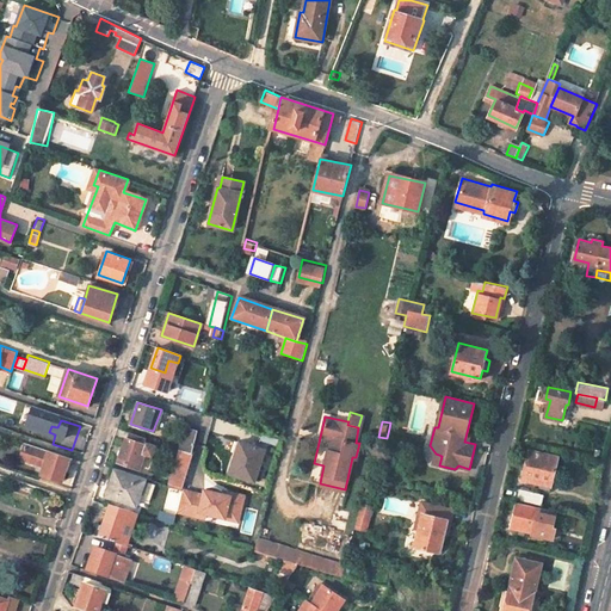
[(193,452),(199,431),(189,429),(185,445),(183,444),(183,449),(193,452)]
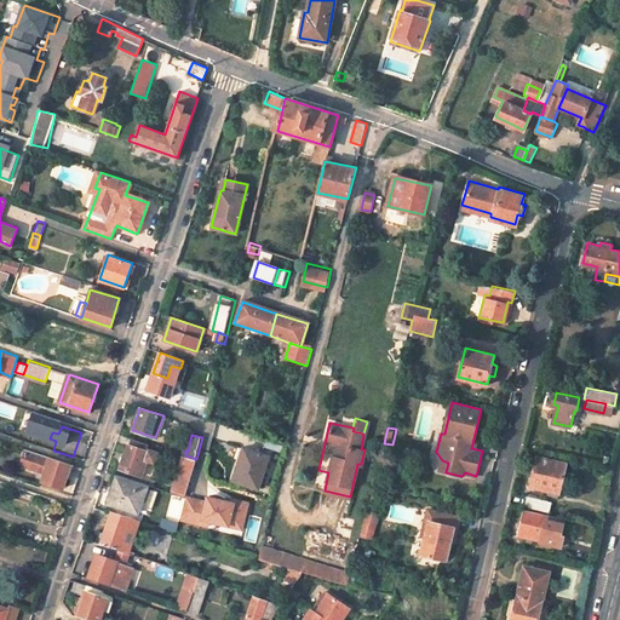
[(130,438),(127,445),(148,452),(149,448),(150,445),(130,438)]
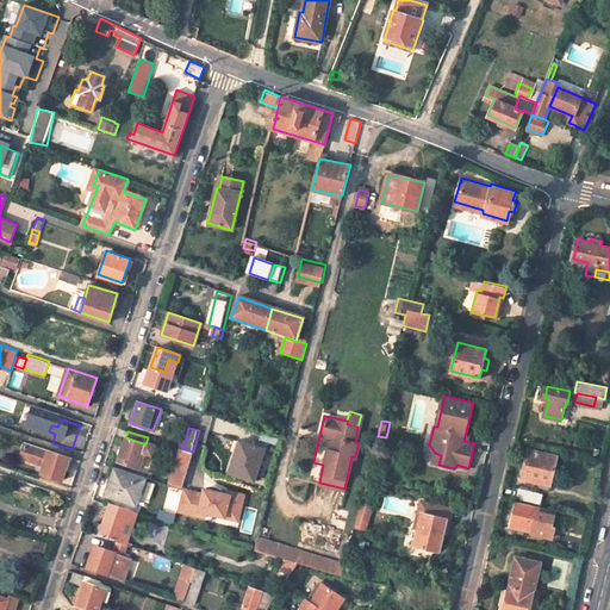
[(154,456),(157,444),(147,441),(145,444),(125,437),(118,461),(138,467),(143,453),(154,456)]
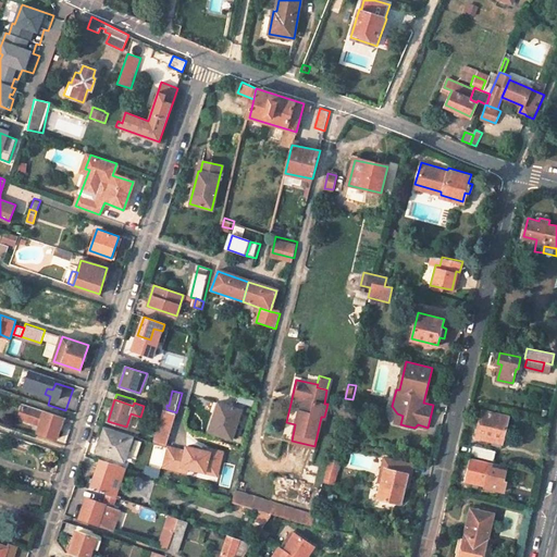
[(45,410),(23,403),(21,410),(23,411),(25,415),(24,418),(40,423),(45,410)]
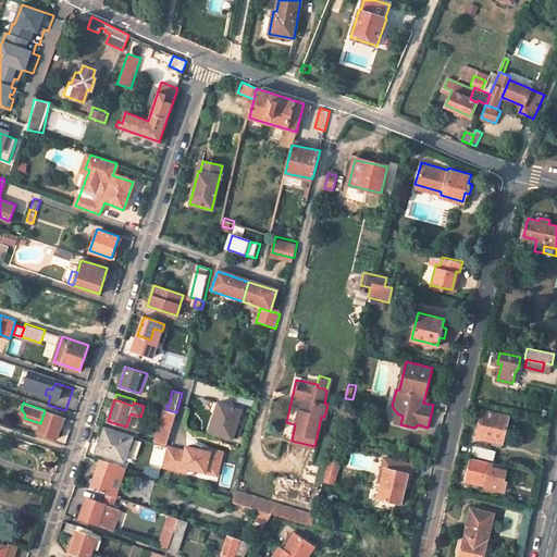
[(217,413),(211,433),(234,440),(243,410),(219,403),(215,412),(217,413)]
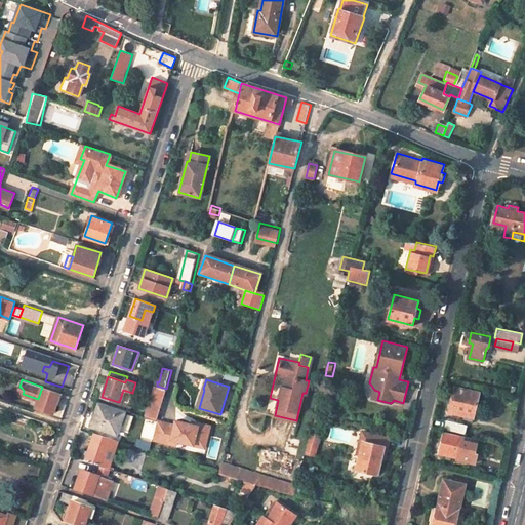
[(166,389),(157,386),(156,389),(157,389),(149,419),(158,422),(159,419),(166,389)]
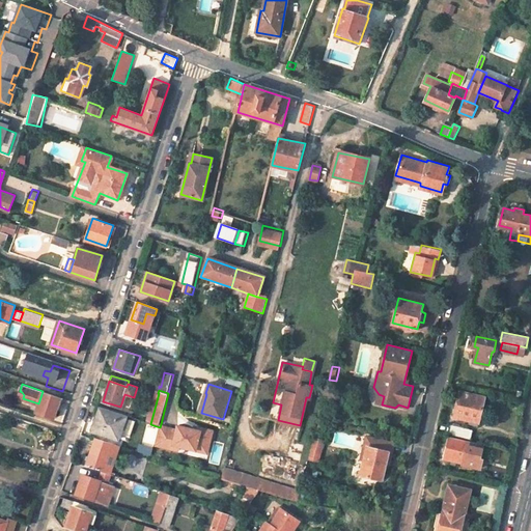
[(60,397),(43,391),(38,403),(36,411),(54,416),(60,397)]
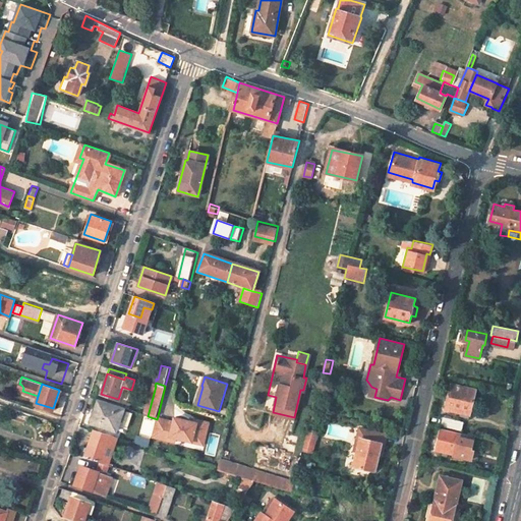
[(476,390),(452,384),(446,408),(471,414),(476,390)]
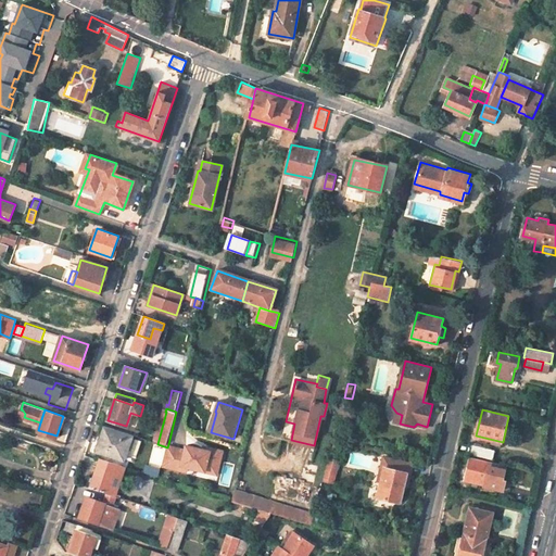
[(131,438),(104,428),(96,452),(124,460),(131,438)]
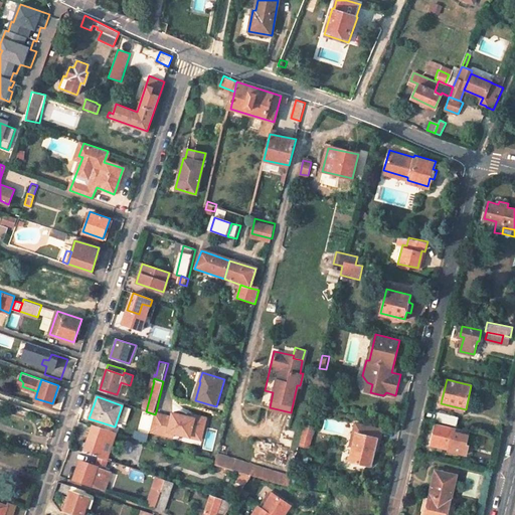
[(316,407),(310,405),(307,418),(313,419),(316,407)]
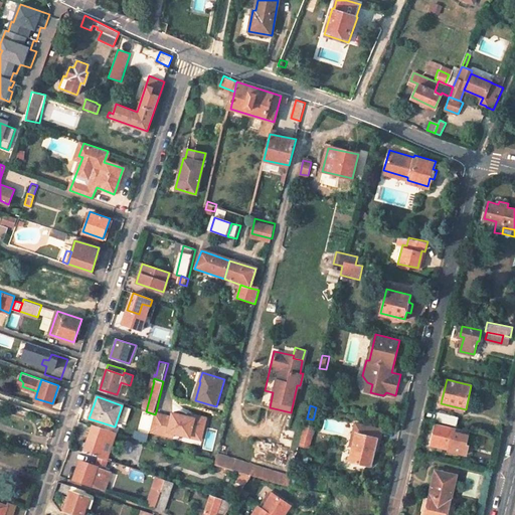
[(202,436),(207,417),(195,414),(195,417),(189,415),(175,411),(173,416),(156,411),(155,414),(151,430),(173,436),(174,432),(190,436),(191,433),(202,436)]
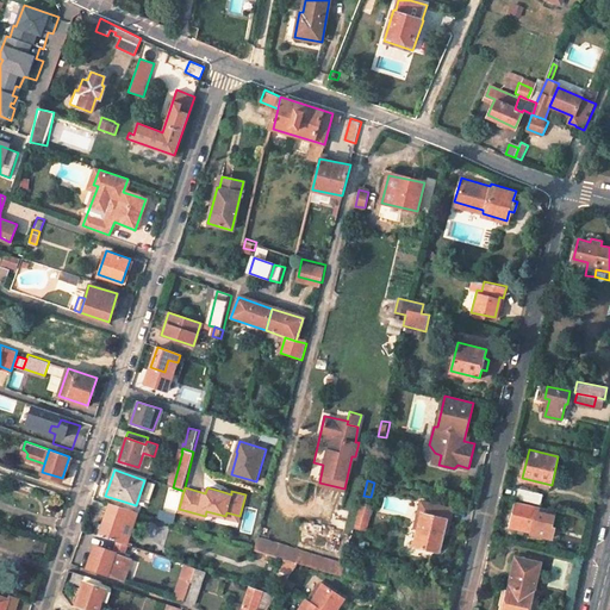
[(541,504),(545,493),(520,489),(517,498),(541,504)]
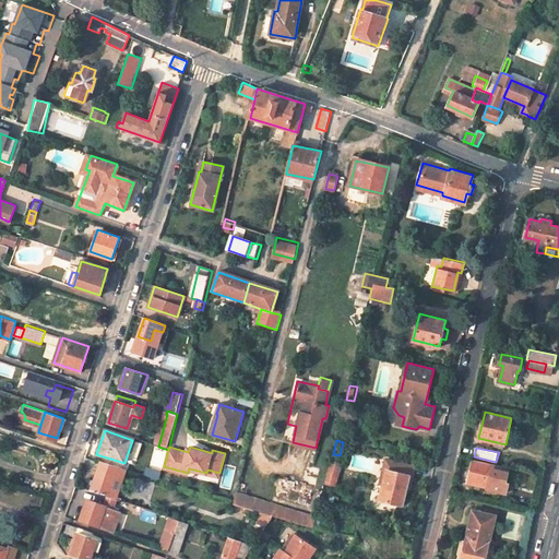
[(489,487),(495,464),(474,460),(468,483),(489,487)]
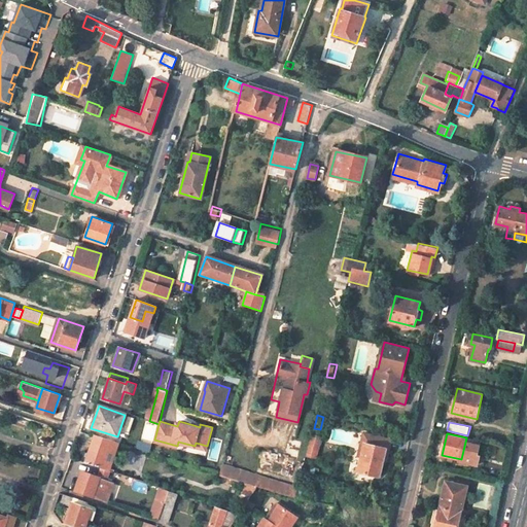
[(110,469),(119,442),(96,434),(85,462),(102,467),(110,469)]
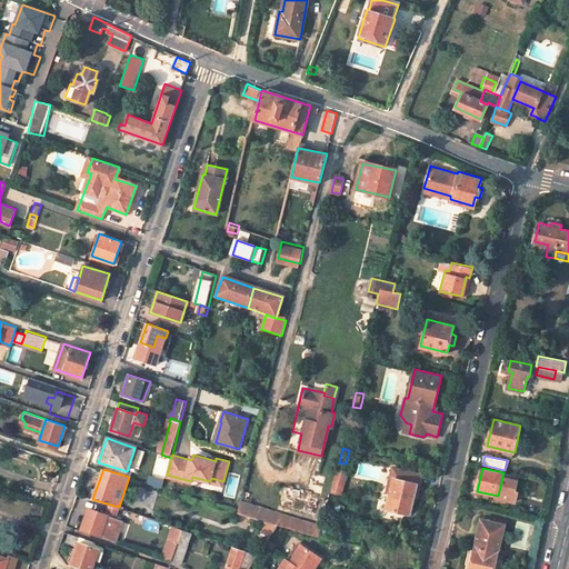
[(338,469),(332,490),(341,492),(347,471),(338,469)]
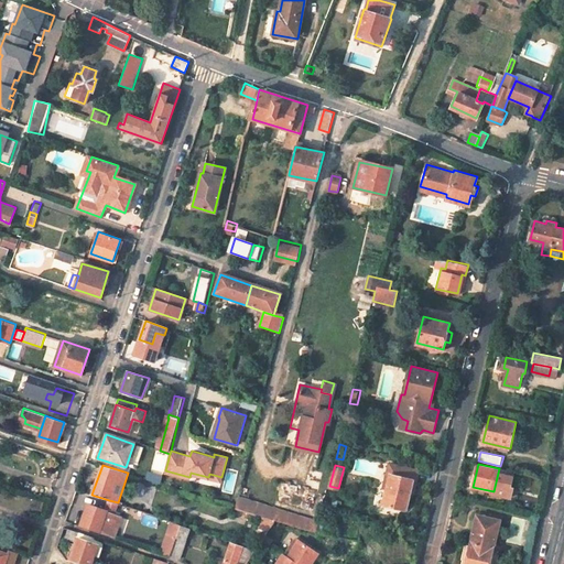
[(165,474),(151,469),(148,478),(163,484),(165,474)]
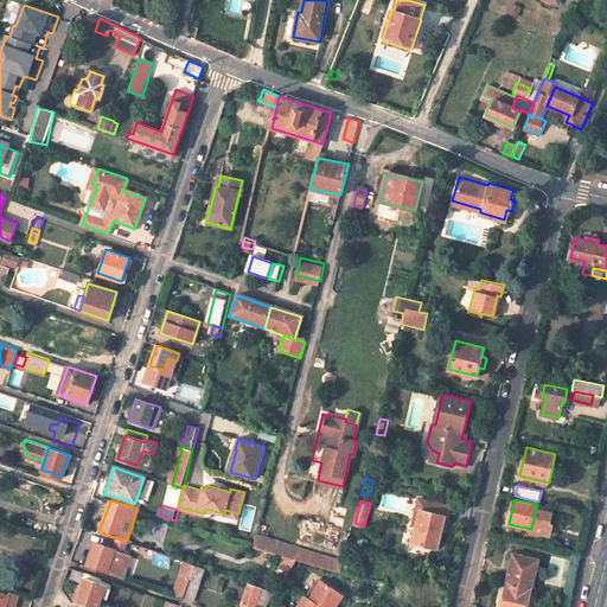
[(420,509),(411,542),(436,549),(445,515),(420,509)]
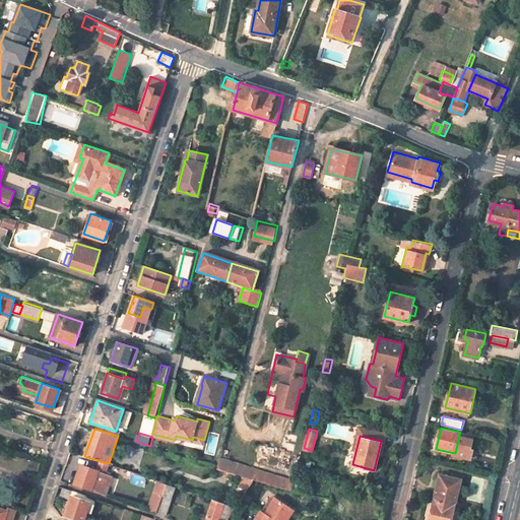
[(216,471),(291,491),(295,478),(219,459),(216,471)]
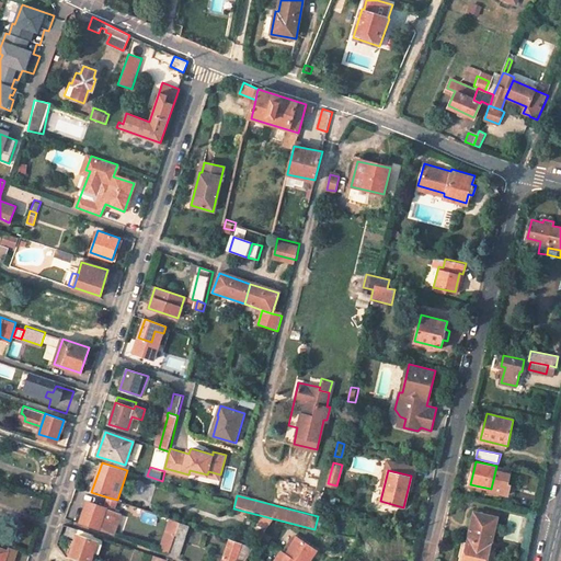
[(81,523),(99,528),(106,531),(115,534),(122,514),(113,512),(117,500),(109,497),(105,507),(88,502),(81,523)]
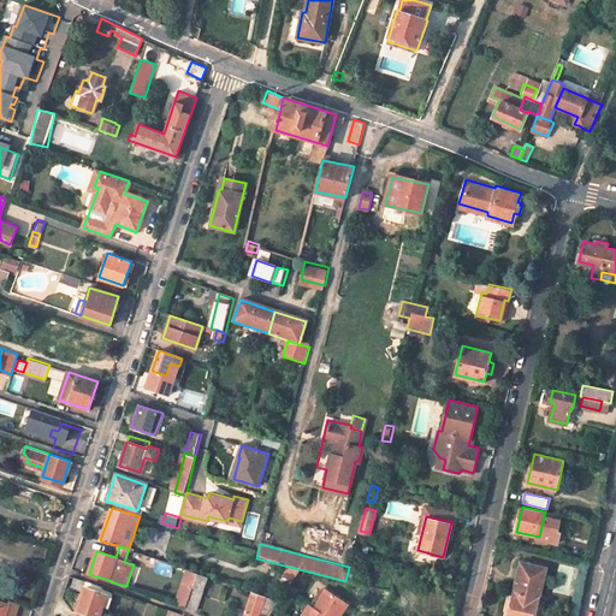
[(546,568),(521,562),(515,587),(540,593),(546,568)]
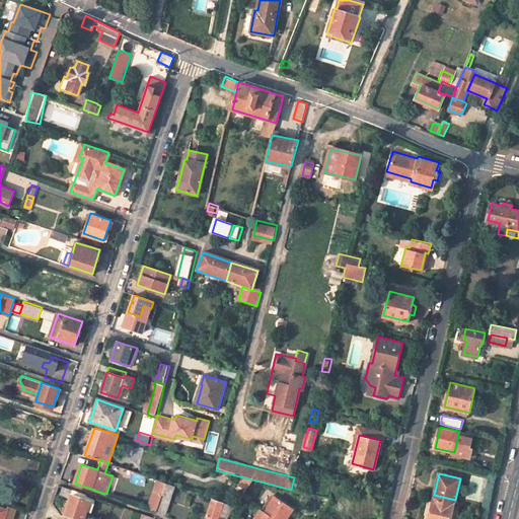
[(158,510),(167,483),(158,479),(149,508),(157,511),(158,510)]
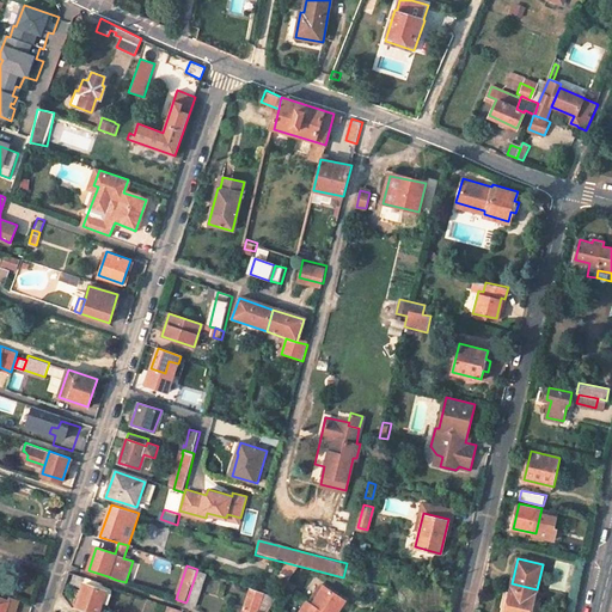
[(208,573),(197,569),(187,601),(196,604),(208,573)]
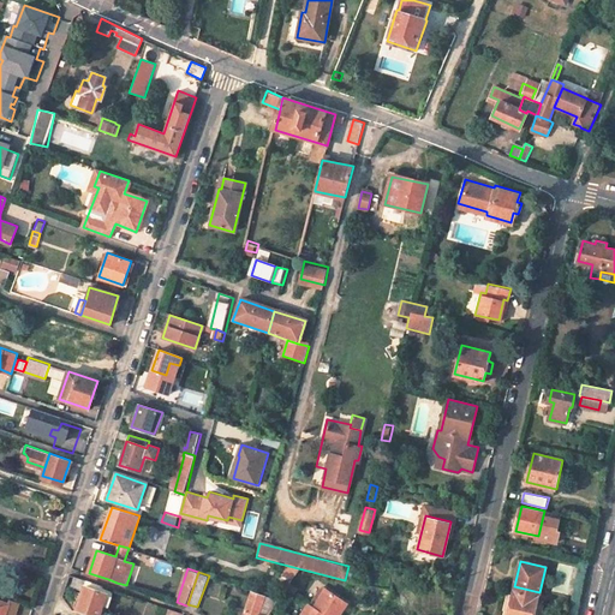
[(87,581),(75,577),(71,587),(83,591),(87,581)]
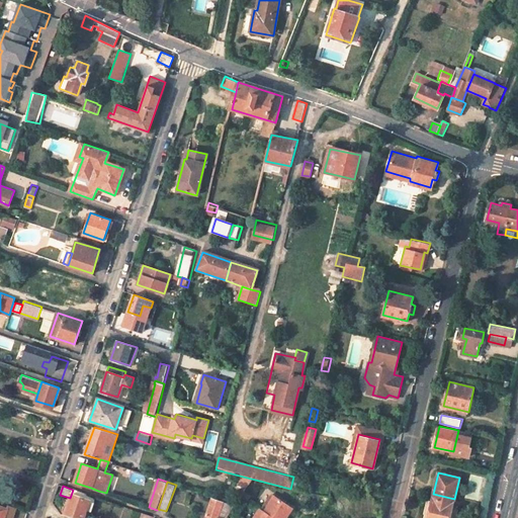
[(263,503),(285,517),(290,511),(288,510),(289,508),(291,509),(296,502),(275,489),(271,495),(273,497),(272,499),(268,496),(263,503)]
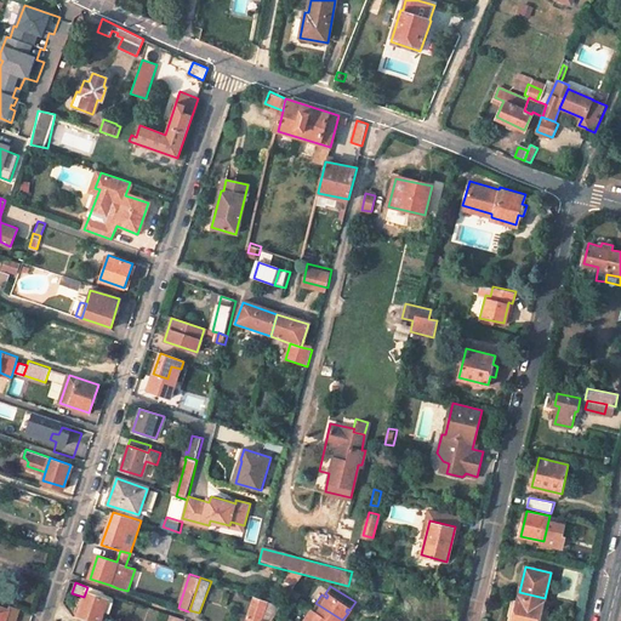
[(87,587),(84,597),(78,615),(95,620),(100,620),(104,611),(108,599),(103,598),(104,593),(87,587)]
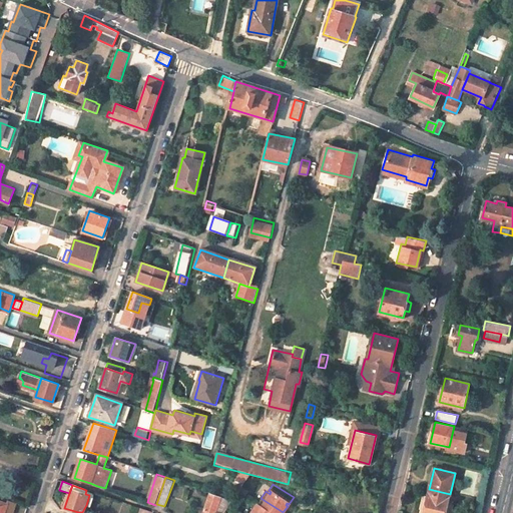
[(423,512),(445,512),(448,501),(450,494),(429,489),(426,501),(422,499),(420,509),(424,510),(423,512)]
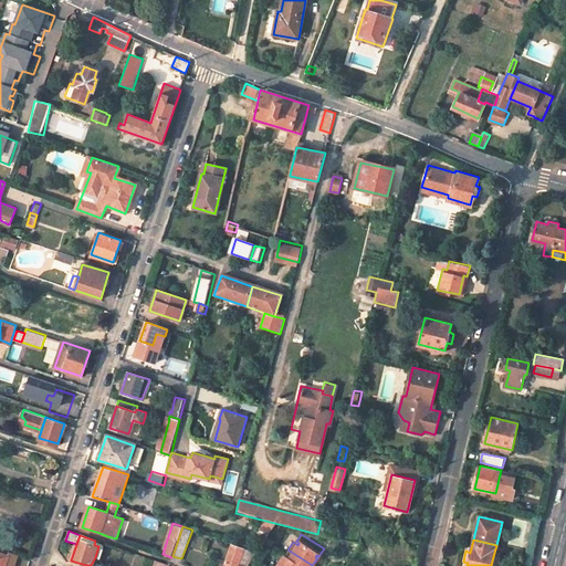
[(98,546),(95,557),(101,558),(105,543),(95,541),(94,545),(98,546)]
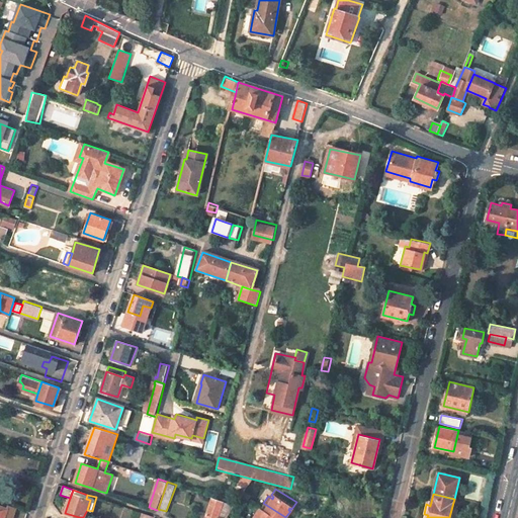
[(226,517),(236,504),(212,497),(205,517),(226,517)]
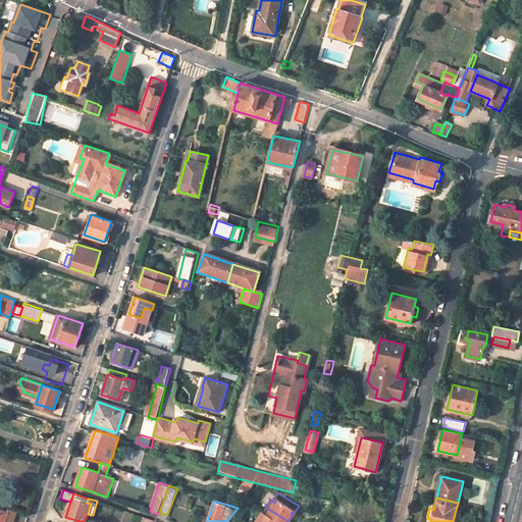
[(265,507),(255,521),(288,521),(265,507)]
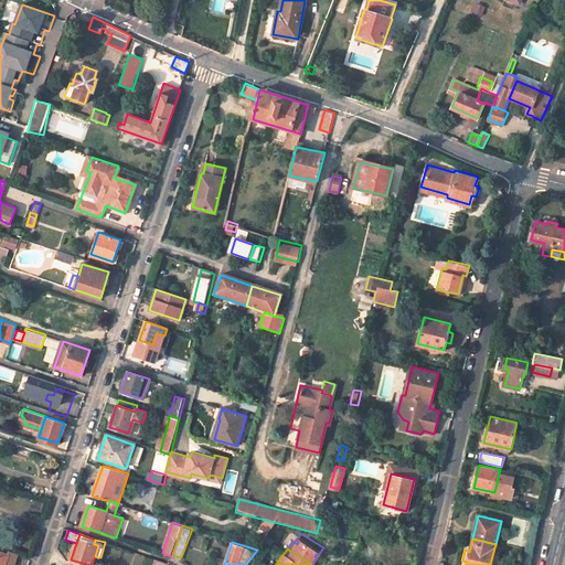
[(8,554),(4,564),(13,564),(18,554),(9,552),(8,554)]
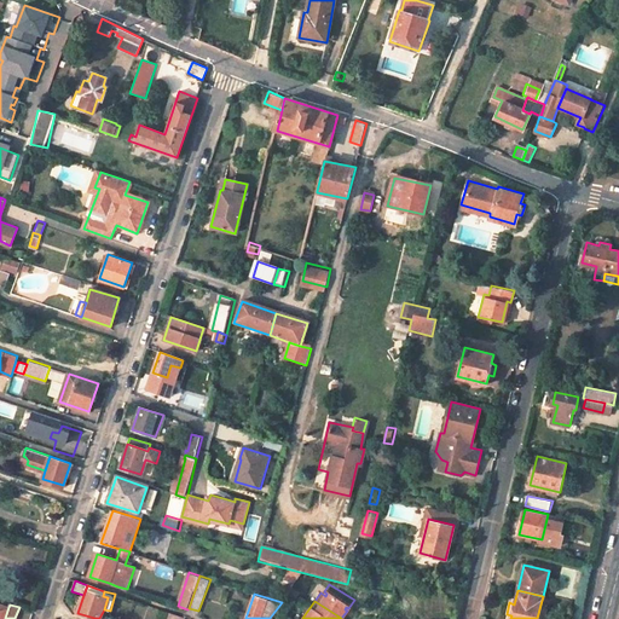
[(541,605),(537,618),(544,618),(548,606),(541,605)]
